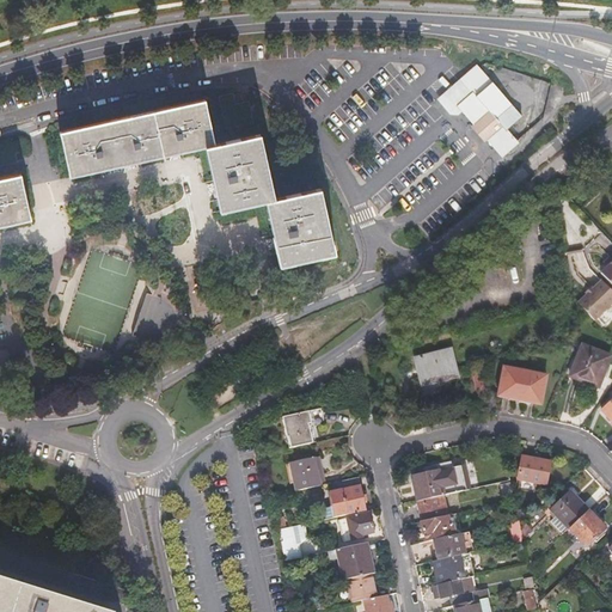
[(538,63),(426,41),(420,68),(490,83),(483,117),(465,134),(483,154),(518,124),(527,74),(537,75),(538,63)]
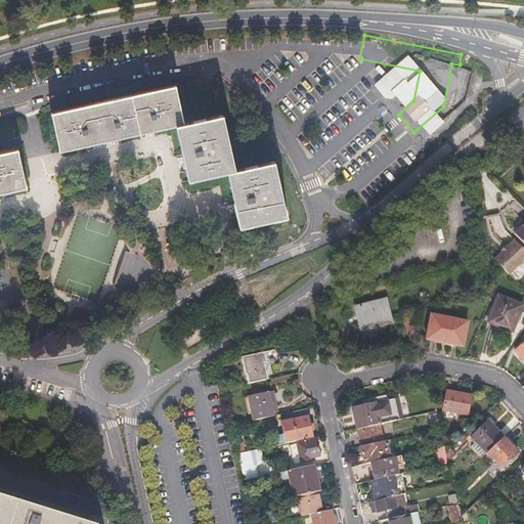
[(452,98),(460,64),(451,63),(443,106),(452,98)]
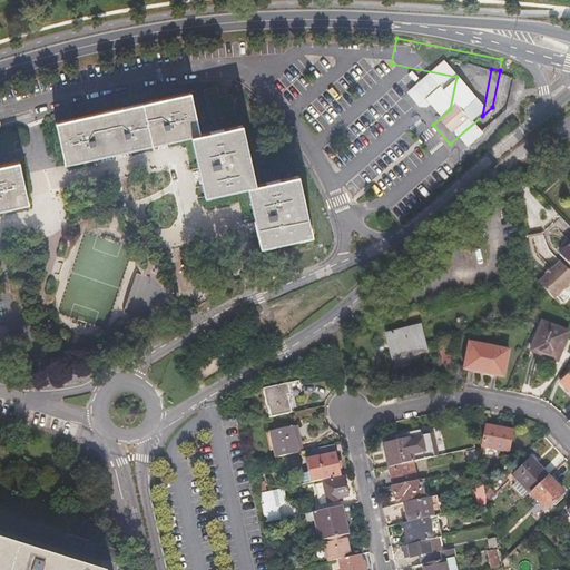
[(193,138),(202,136),(193,95),(57,124),(66,165),(193,138)]
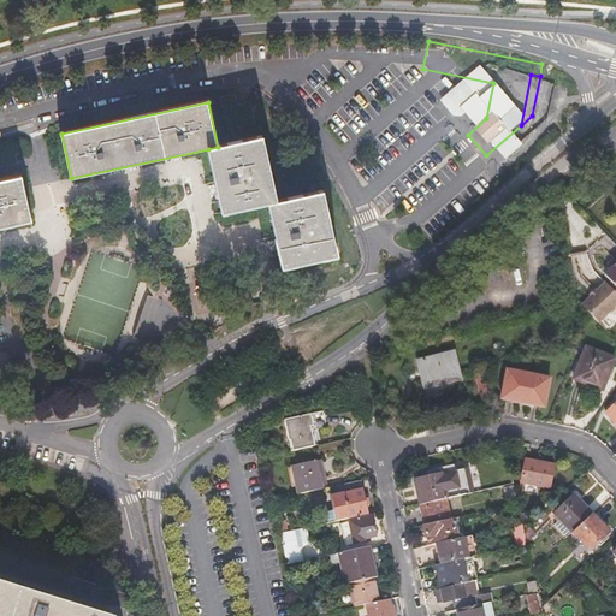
[(268,203),(277,201),(264,137),(218,147),(208,149),(221,213),(268,203)]
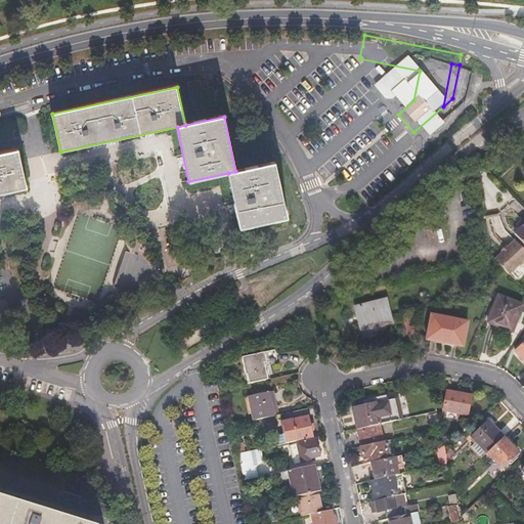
[(0,155),(0,194),(27,189),(18,150),(0,155)]
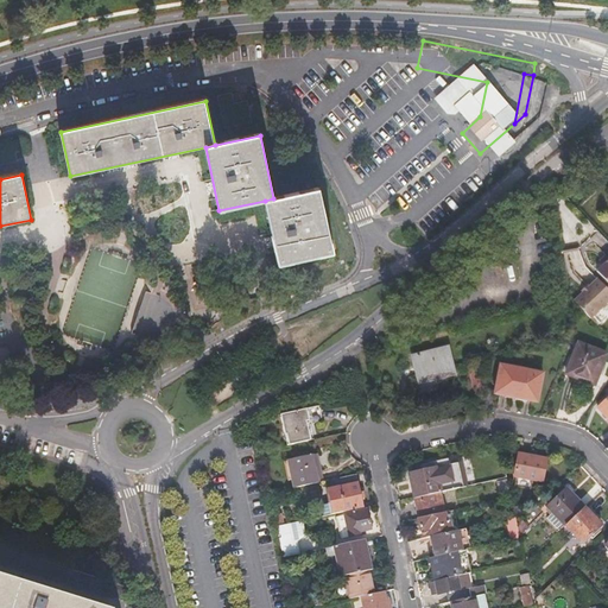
[(273,198),(265,201),(279,265),(334,254),(320,190),(273,198)]
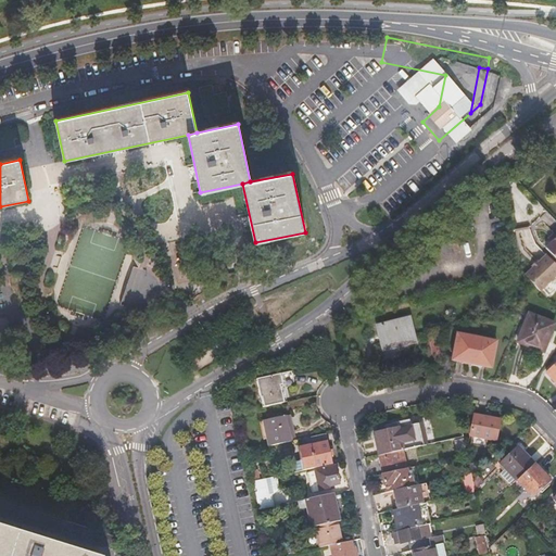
[(555,285),(555,263),(552,258),(546,264),(539,272),(531,279),(545,294),(555,285)]
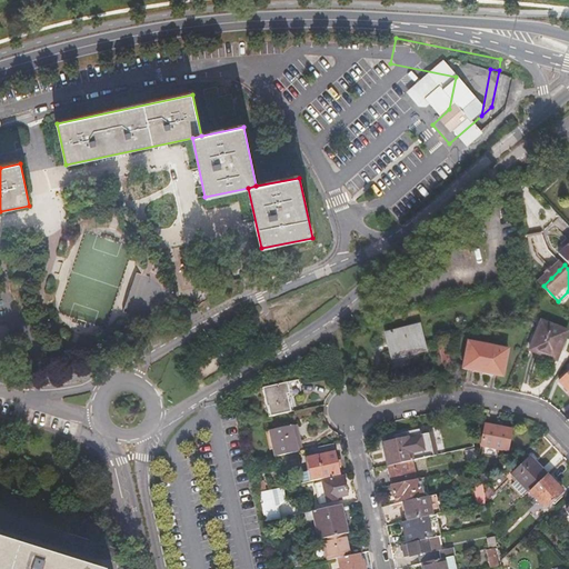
[(551,278),(559,270),(557,269),(549,276),(551,278)]
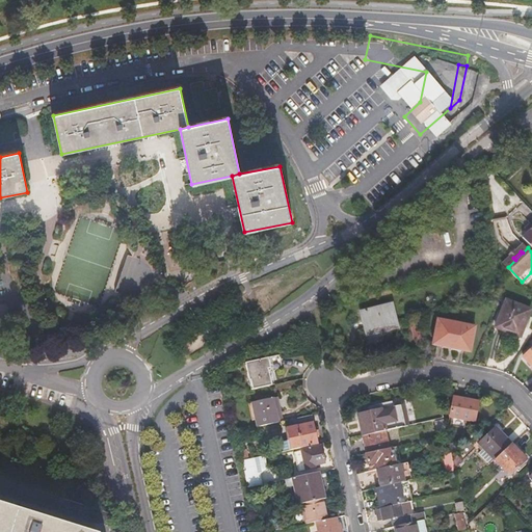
[(531,311),(509,302),(499,329),(523,339),(531,313),(531,311)]
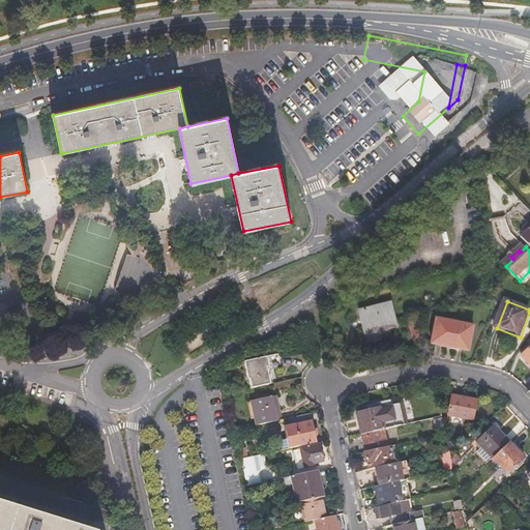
[(363,330),(372,328),(394,323),(391,306),(360,314),(363,330)]
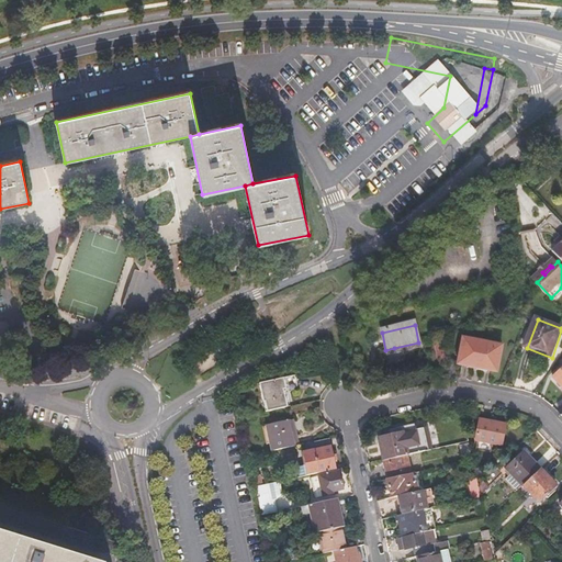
[(505,348),(465,339),(460,364),(498,373),(505,348)]
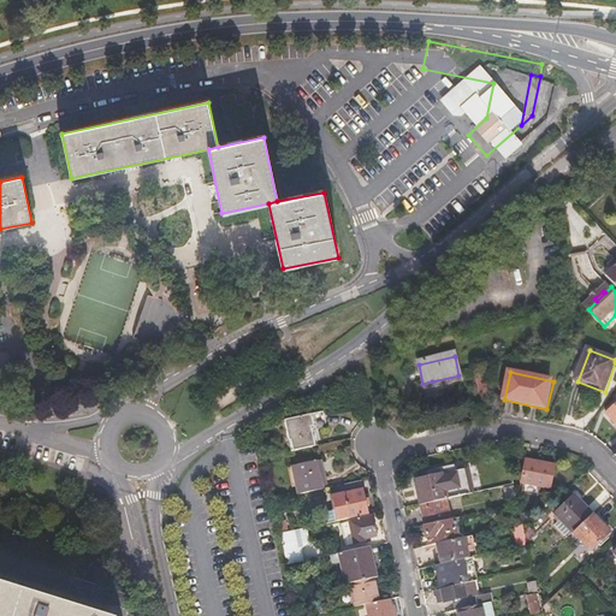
[(458,375),(432,381),(434,388),(451,383),(460,381),(458,375)]
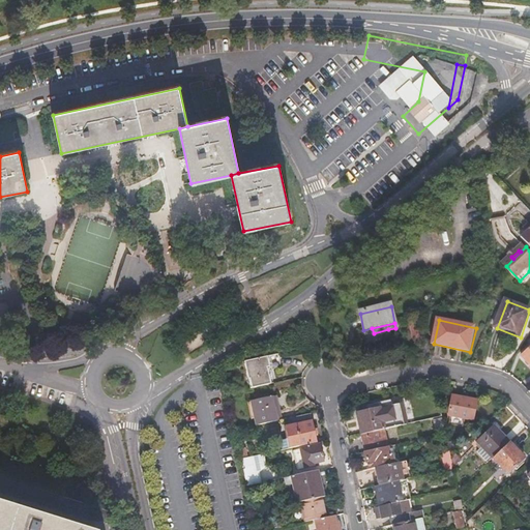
[(410,324),(414,340),(420,337),(418,328),(421,328),(419,323),(410,324)]
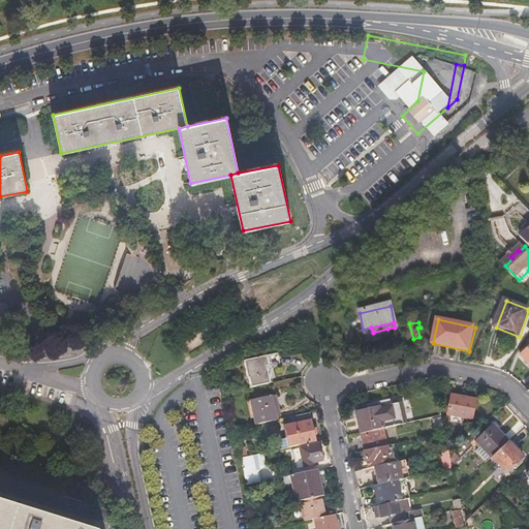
[(275,354),(245,362),(248,379),(252,378),(254,389),(271,384),(268,368),(277,366),(275,354)]
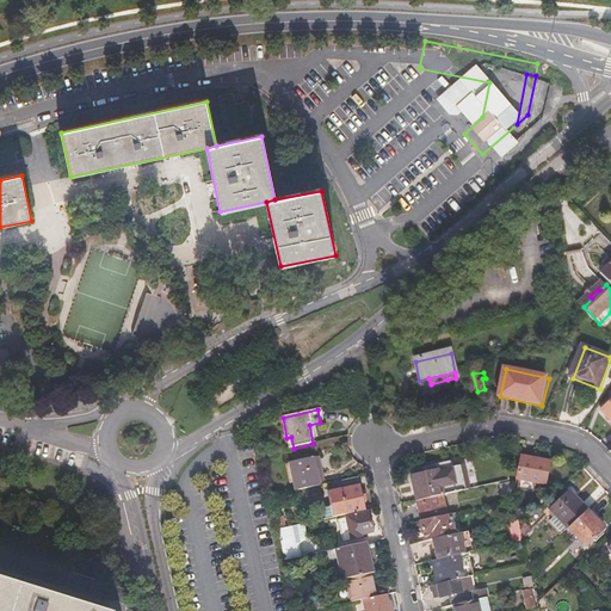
[(296,486),(326,480),(320,451),(291,458),(296,486)]
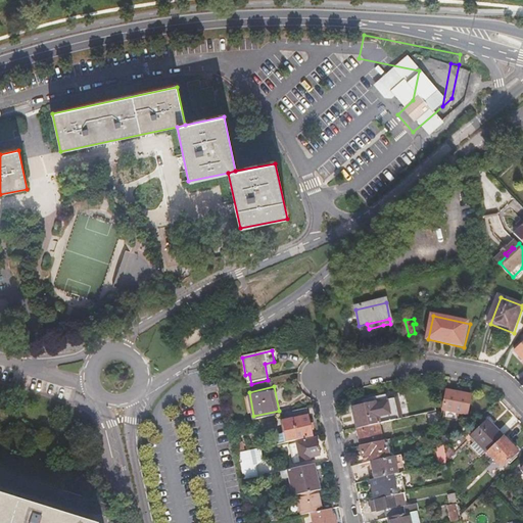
[(444,419),(459,422),(460,414),(469,416),(473,395),(449,391),(445,411),(446,411),(444,419)]
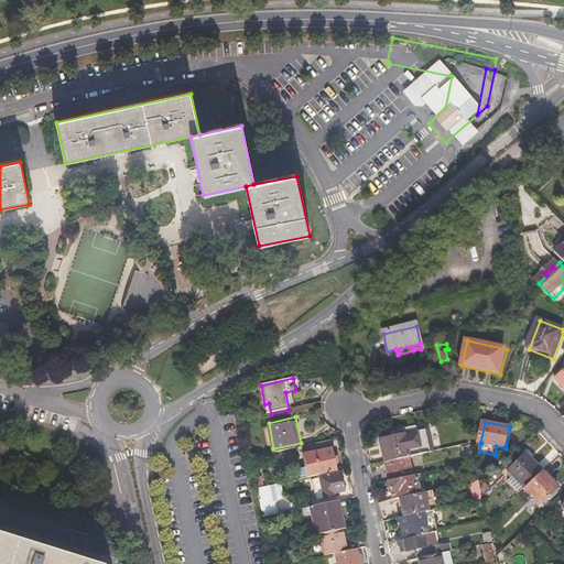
[(387,463),(408,458),(435,453),(430,430),(424,431),(424,430),(419,427),(419,426),(391,432),(392,434),(388,435),(388,438),(381,440),(387,463)]
